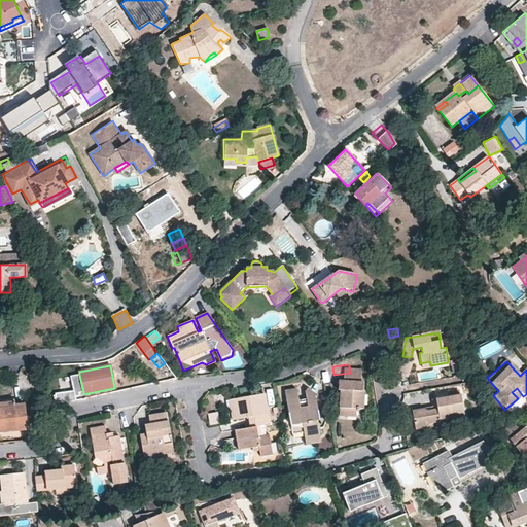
[(79,375),(72,378),(75,391),(83,392),(79,375)]
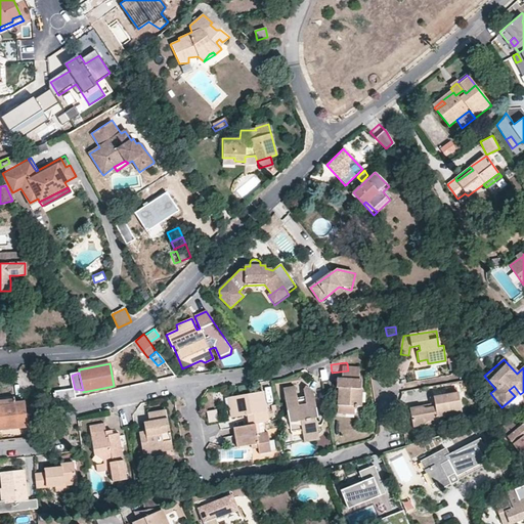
[(329,384),(332,386),(334,398),(335,409),(352,407),(352,401),(358,400),(355,383),(353,383),(351,375),(328,378),(329,384)]
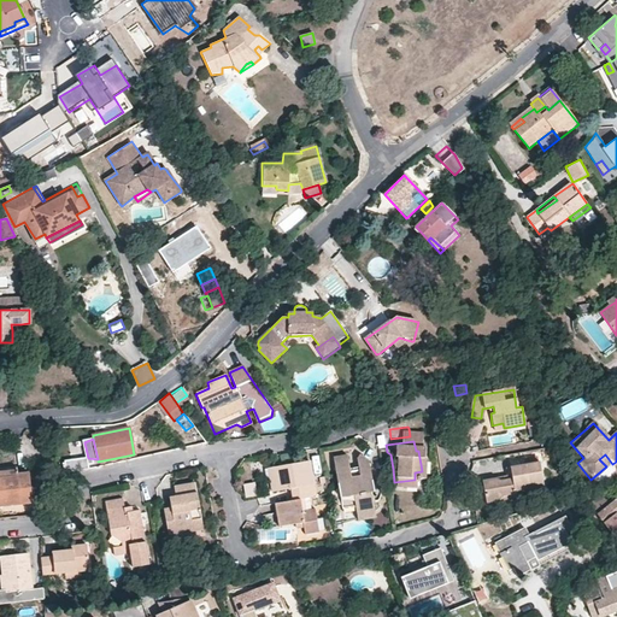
[(356,513),(372,511),(368,481),(371,481),(368,463),(359,457),(357,460),(358,471),(350,472),(347,456),(333,458),(341,509),(354,506),(356,513)]
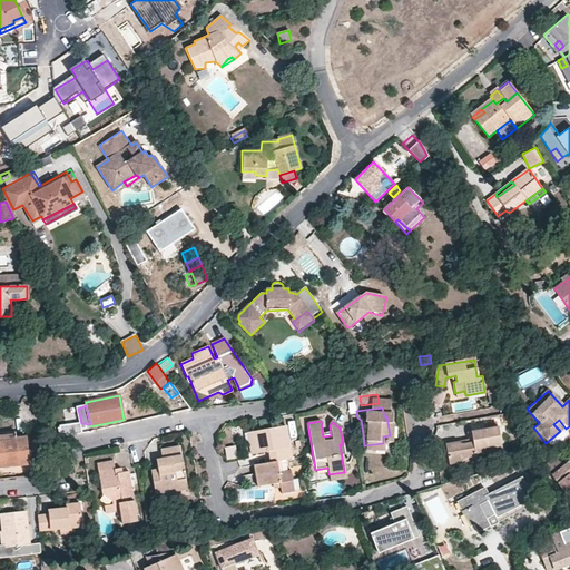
[(60,428),(61,435),(71,434),(80,433),(80,424),(60,428)]
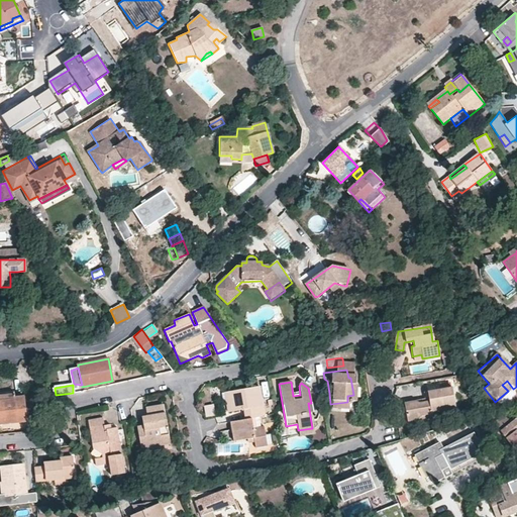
[(227,392),(230,411),(244,409),(245,419),(250,418),(261,416),(265,415),(259,386),(227,392)]
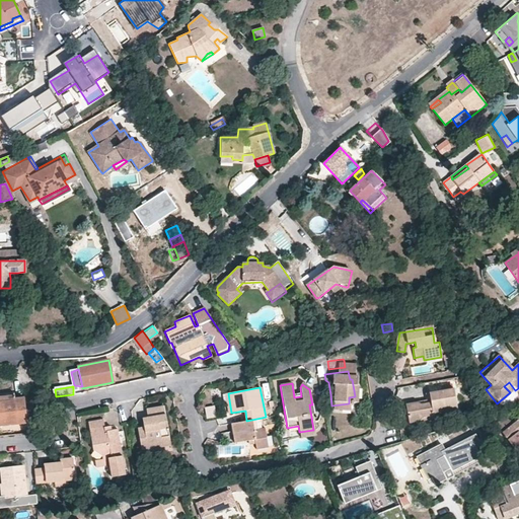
[(423,416),(432,415),(440,413),(457,410),(453,387),(427,392),(427,399),(428,402),(421,403),(418,401),(405,404),(410,425),(418,424),(423,416)]
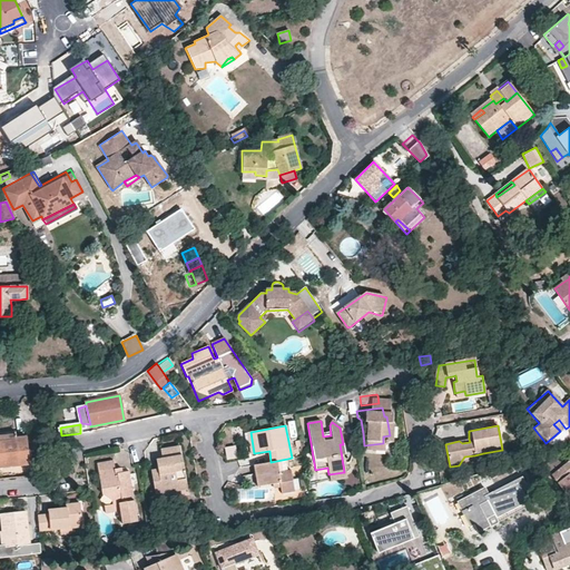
[(39,448),(38,435),(26,436),(27,449),(39,448)]
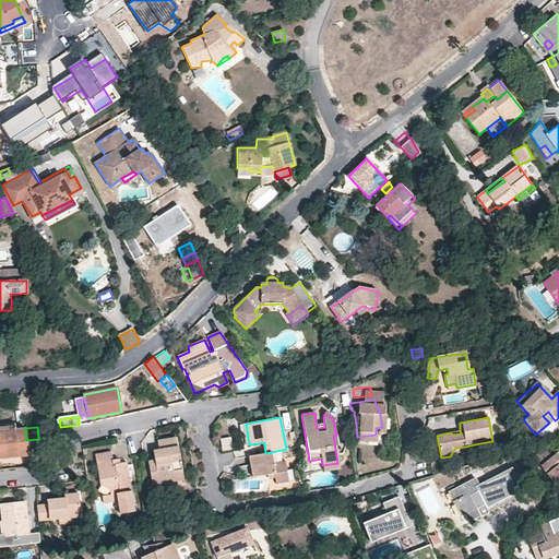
[(14,429),(14,430),(0,431),(0,458),(28,455),(26,440),(25,428),(14,429)]
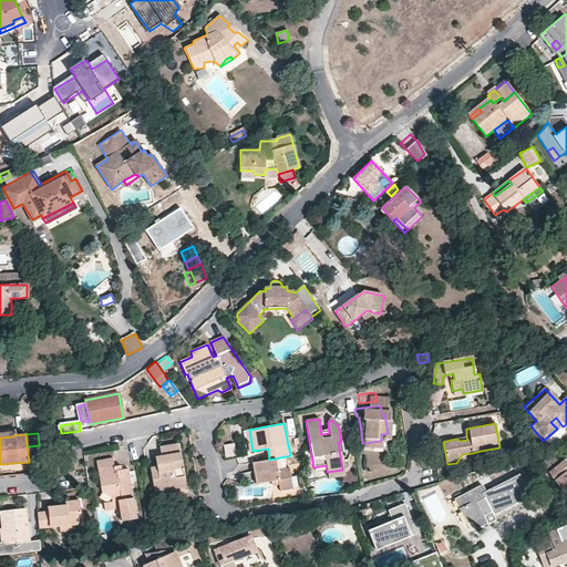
[(157,465),(158,471),(152,472),(155,492),(162,491),(162,485),(186,481),(181,443),(160,446),(162,456),(156,457),(157,465)]
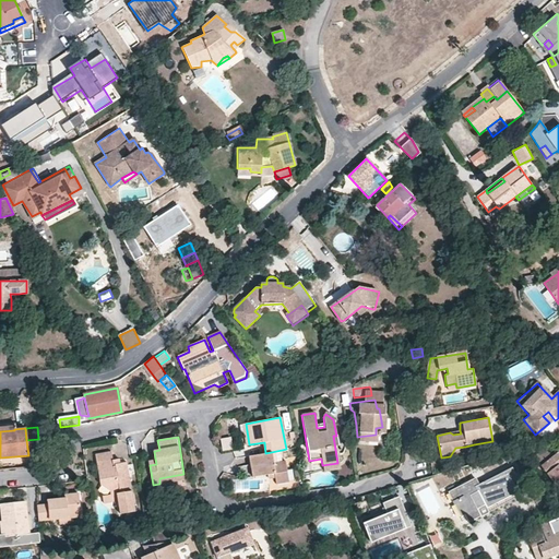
[(221,437),(222,450),(232,449),(232,437),(221,437)]
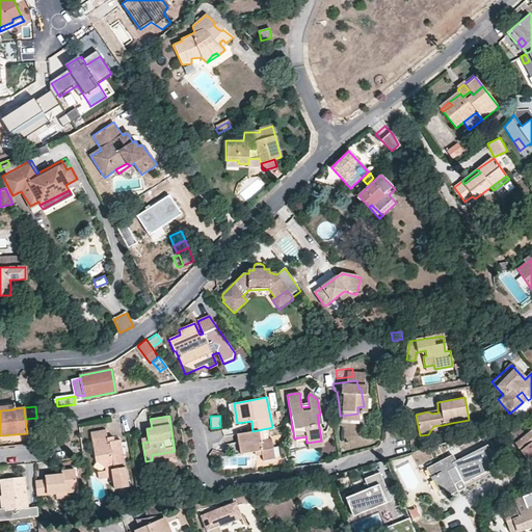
[(521,451),(530,444),(531,447),(524,453),(530,460),(531,458),(531,431),(525,435),(517,427),(512,432),(517,440),(514,444),(521,451)]
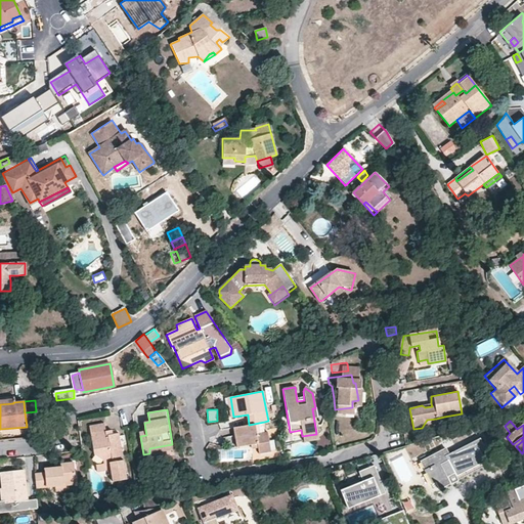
[(114,482),(127,479),(120,437),(119,433),(113,434),(106,436),(105,431),(104,424),(91,426),(95,454),(102,453),(104,464),(111,463),(112,469),(114,482)]
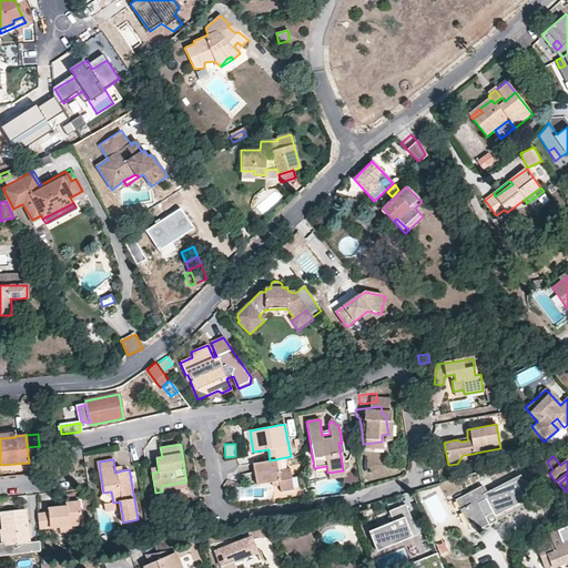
[(255,484),(271,482),(279,480),(280,485),(280,492),(292,489),(288,470),(276,472),(275,459),(270,460),(253,463),(255,484)]
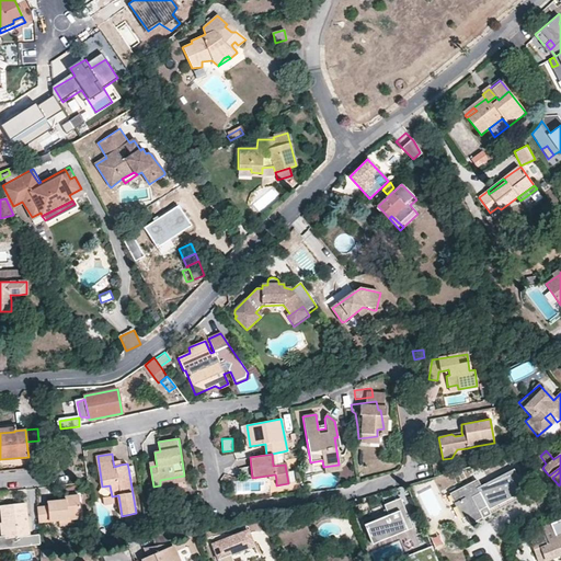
[(519,480),(513,469),(479,485),(476,480),(450,493),(462,517),(467,516),(469,523),(483,517),(479,510),(487,506),(488,510),(518,494),(513,483),(519,480)]
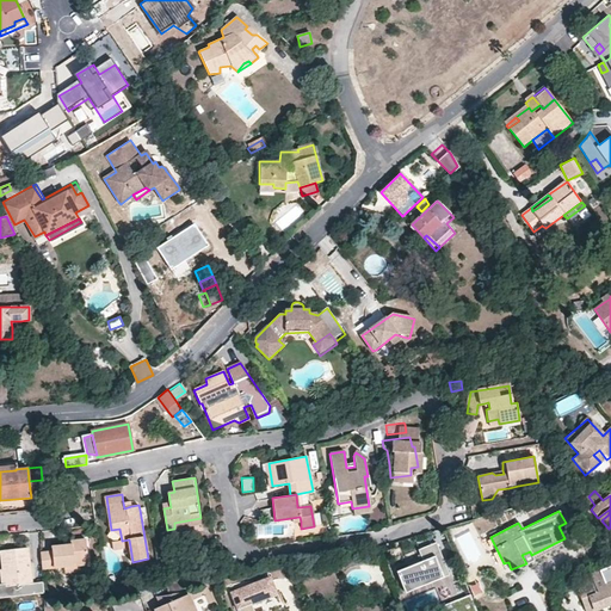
[(202,525),(201,518),(174,523),(174,529),(202,525)]
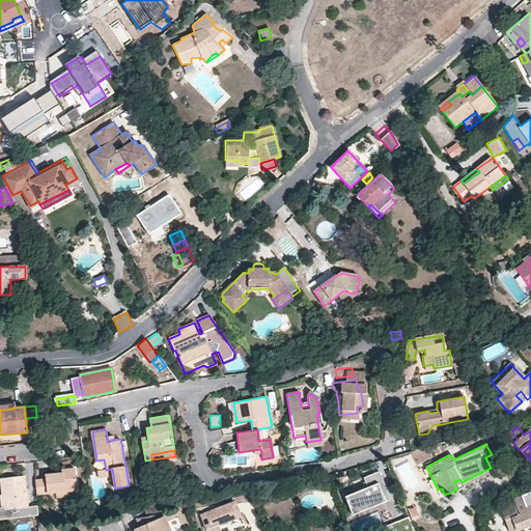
[(62,470),(63,473),(57,473),(48,475),(48,479),(36,481),(36,495),(55,493),(66,491),(79,488),(76,468),(62,470)]
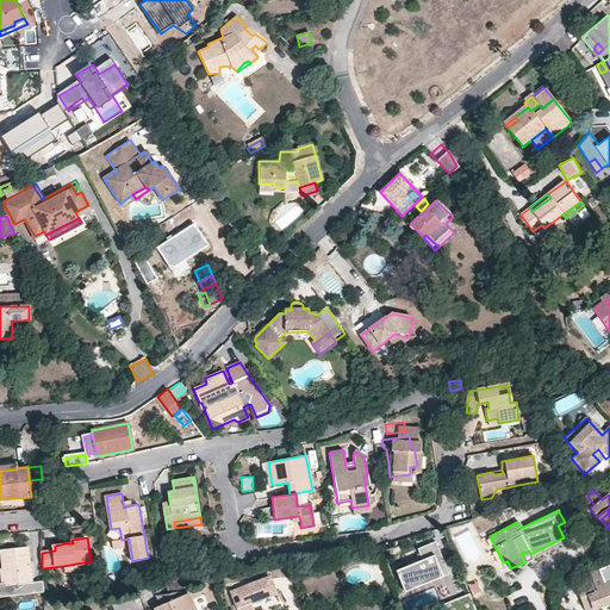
[(113,542),(114,549),(130,546),(129,539),(122,540),(113,542)]
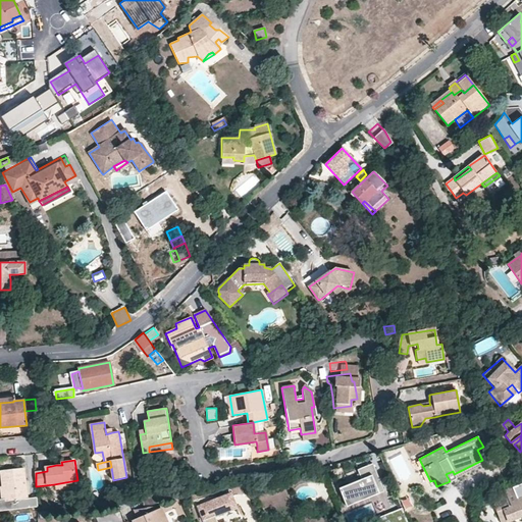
[(372,462),(358,467),(361,475),(337,484),(346,504),(382,489),(372,462)]
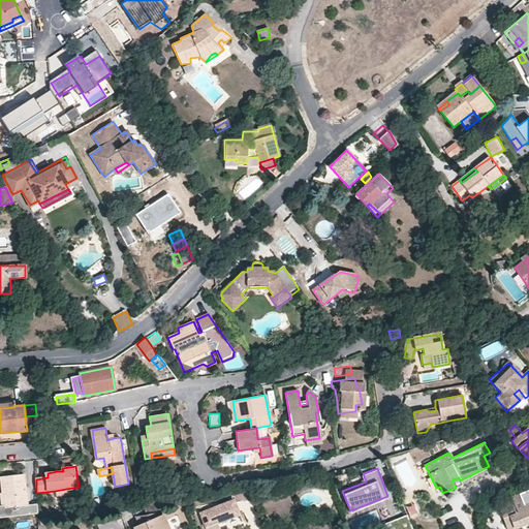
[(520,478),(516,469),(503,474),(508,485),(520,478)]
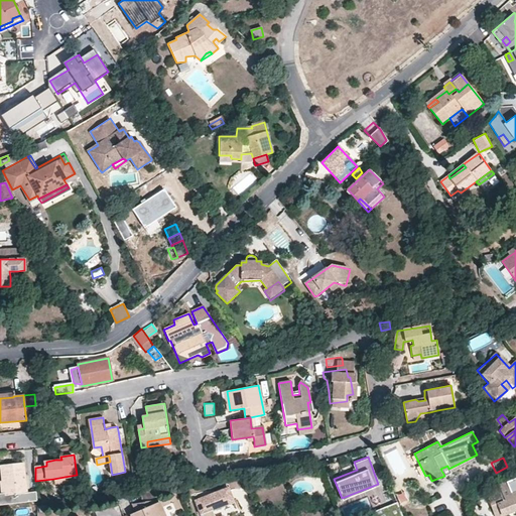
[(27,492),(23,463),(0,465),(2,480),(4,480),(5,493),(1,493),(0,493),(0,504),(36,501),(36,491),(27,492)]
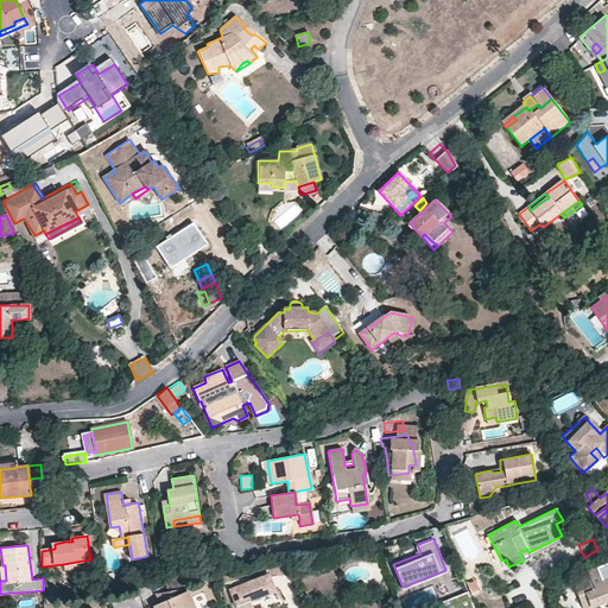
[(527,549),(519,552),(524,561),(531,557),(529,552),(527,549)]
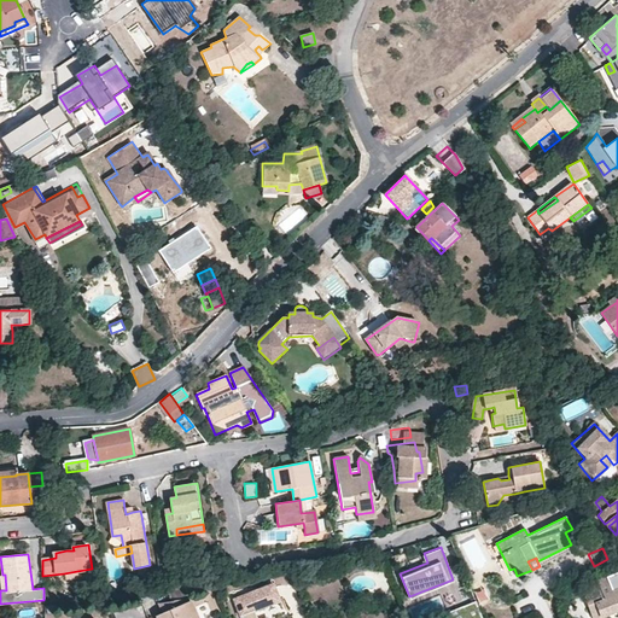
[(617,572),(596,581),(599,589),(592,593),(599,608),(602,616),(617,608),(617,572)]
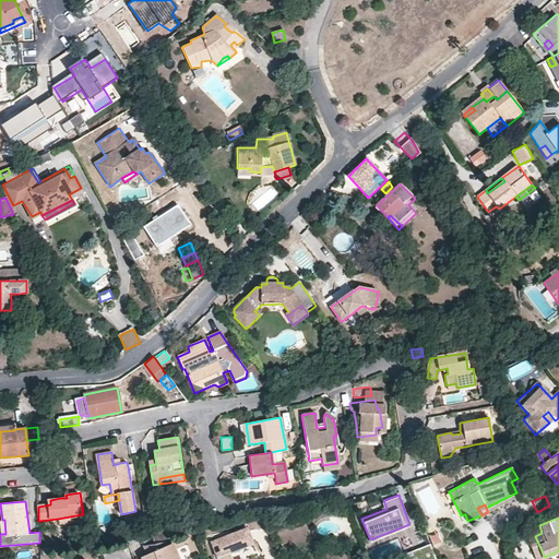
[(241,558),(240,558),(233,558),(230,552),(254,544),(248,527),(236,533),(212,540),(218,558),(241,558)]
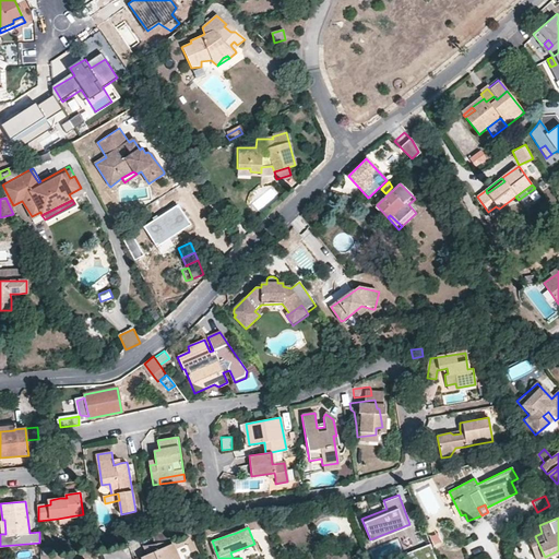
[(151,533),(143,534),(144,545),(149,554),(144,556),(144,558),(176,558),(170,545),(169,543),(168,531),(156,532),(151,533)]
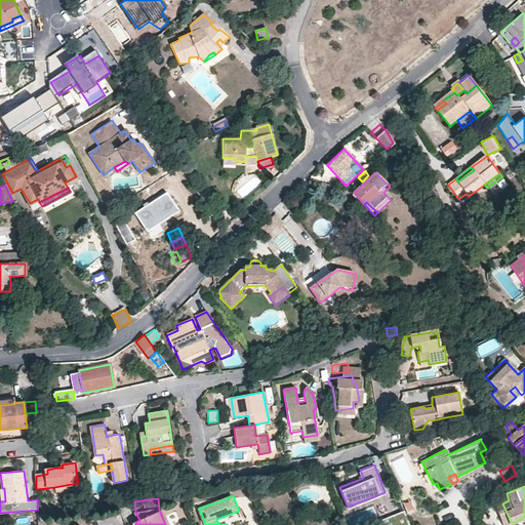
[(407,512),(414,509),(411,499),(404,502),(407,512)]
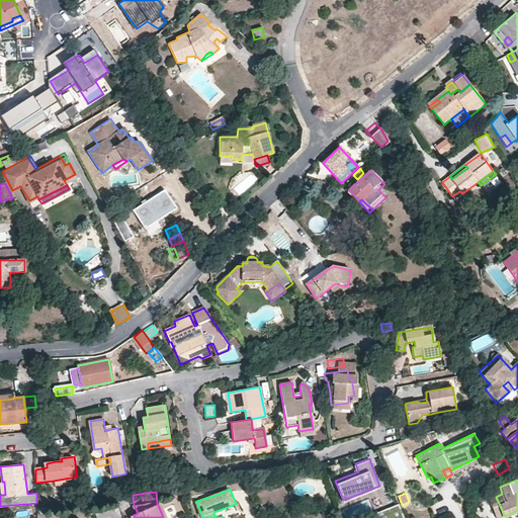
[(496,497),(491,499),(497,512),(502,510),(496,497)]
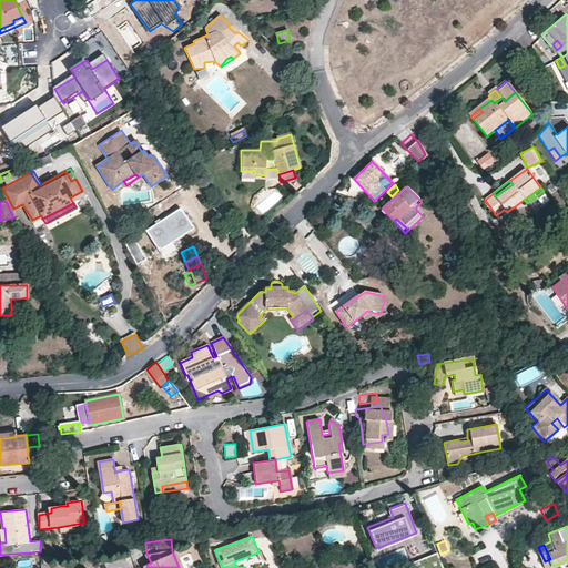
[(443,567),(436,550),(428,554),(433,567),(443,567)]
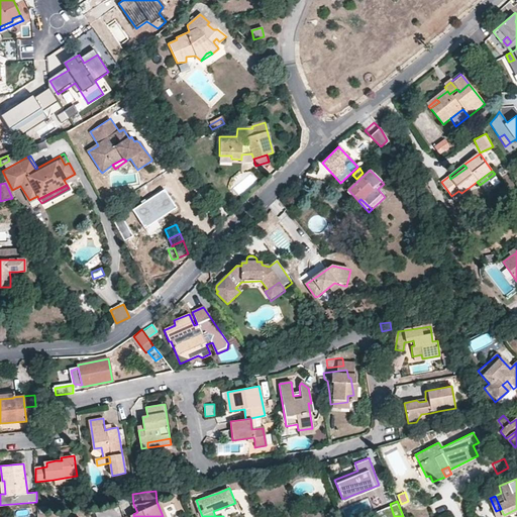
[(372,516),(394,516),(390,504),(370,512),(372,516)]
